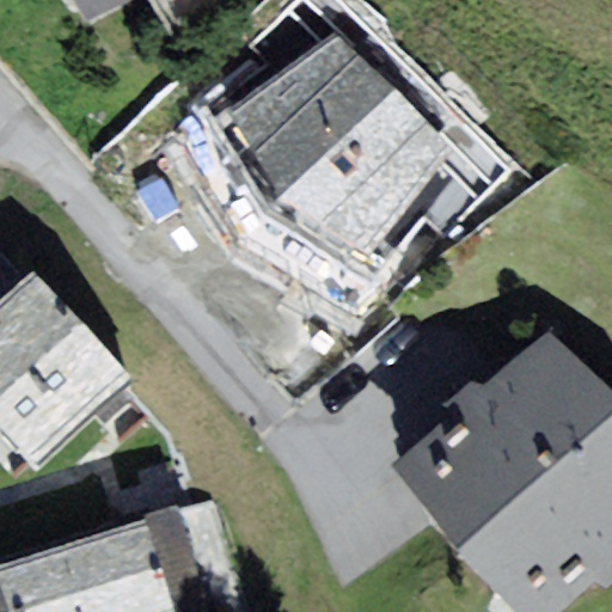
[(74,0),(86,23),(138,0),(74,0)]
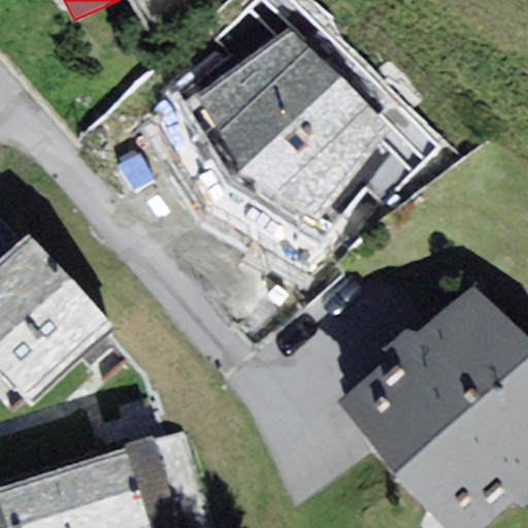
[(253,19),(174,107),(295,212),(337,164),(347,172),(383,131),(253,19)]
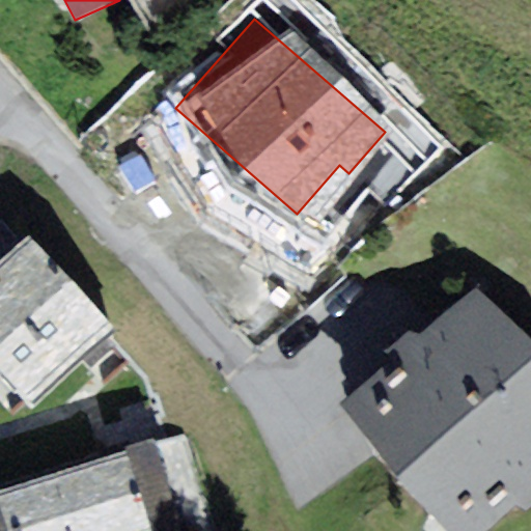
[(27,233),(0,257),(0,374),(31,408),(116,329),(27,233)]
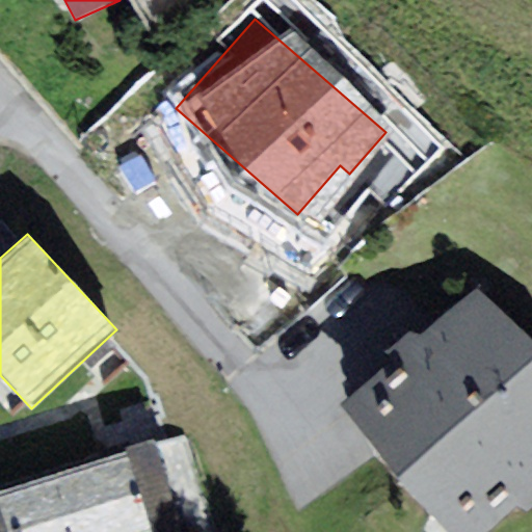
[(531,339),(478,289),(343,406),(453,531),(483,531),(531,489),(531,339)]
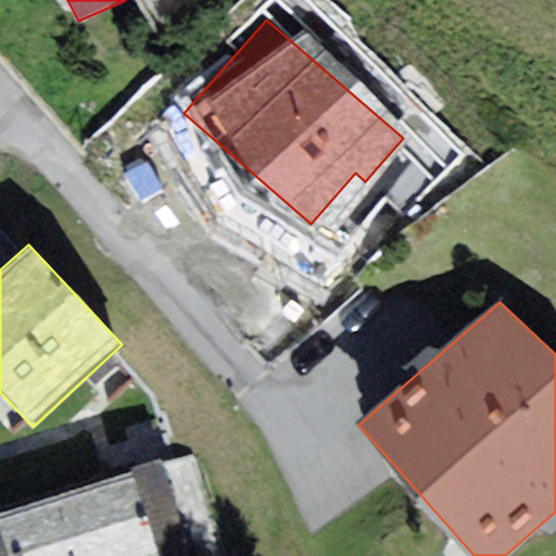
[(191,555),(162,460),(0,512),(0,555),(191,555)]
